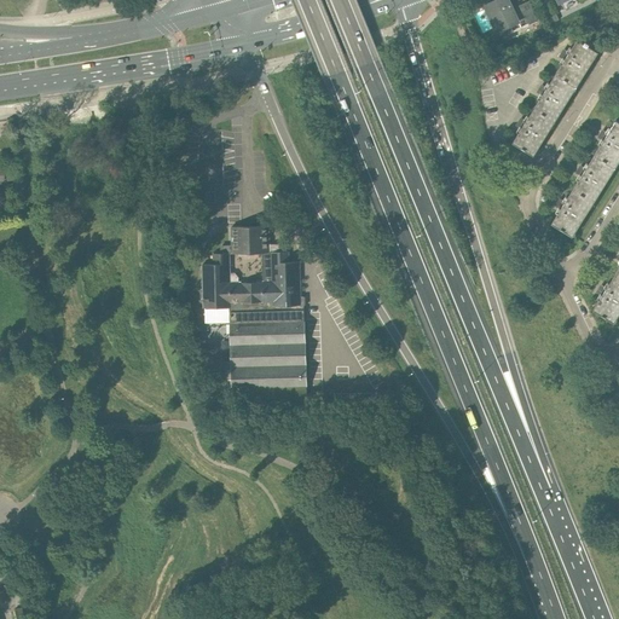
[(508,0),(497,0),(486,5),(491,15),(490,15),(492,21),(493,21),(501,38),(513,33),(509,24),(518,21),(525,17),(520,6),(513,10),(508,0)]
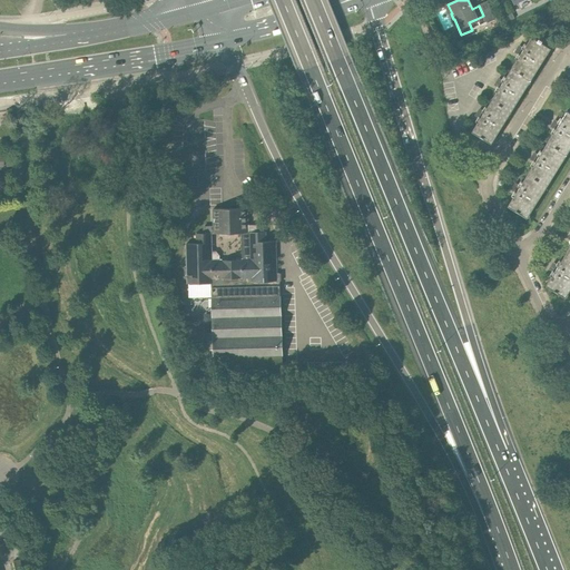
[(487,2),(479,6),(483,16),(487,23),(494,20),(487,2)]
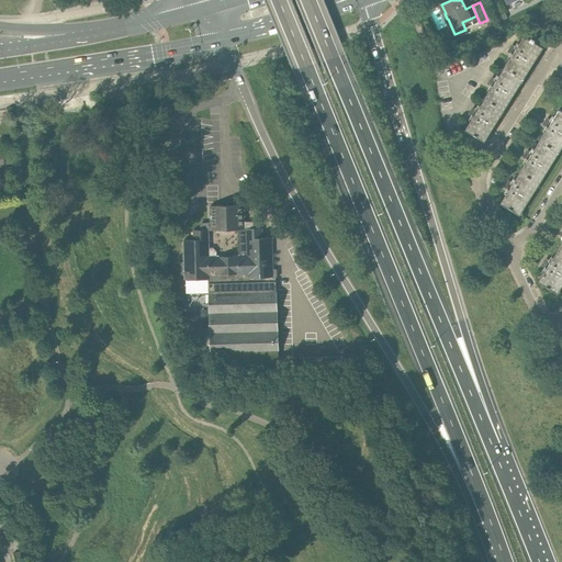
[(504,67),(523,79),(527,72),(527,74),(540,53),(539,53),(541,48),(542,48),(543,47),(525,35),(516,48),(512,45),(508,52),(513,54),(504,67)]
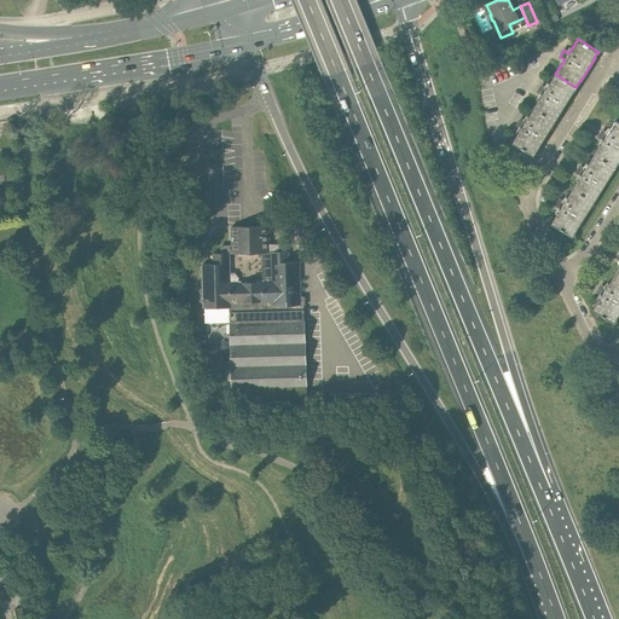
[(572,92),(576,87),(555,74),(547,88),(542,85),(538,92),(543,96),(534,109),(554,121),(559,115),(573,93),(572,92)]
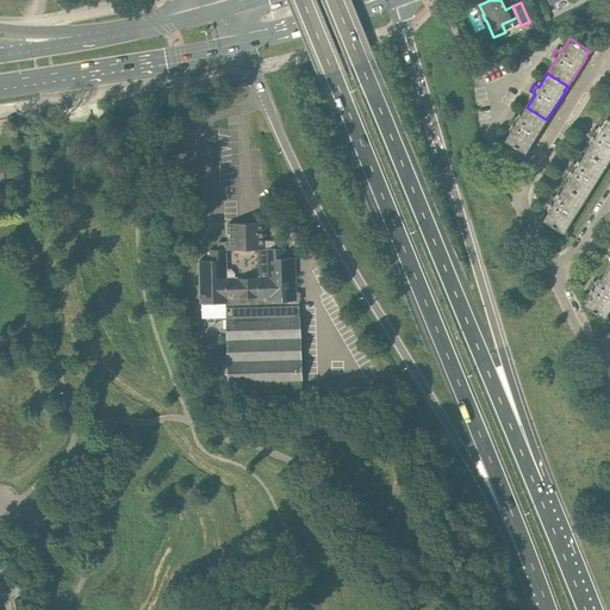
[(546,119),(527,107),(518,119),(514,117),(509,124),(514,126),(505,141),(527,154),(527,153),(526,151),(529,147),(530,147),(545,125),(543,124),(546,119)]
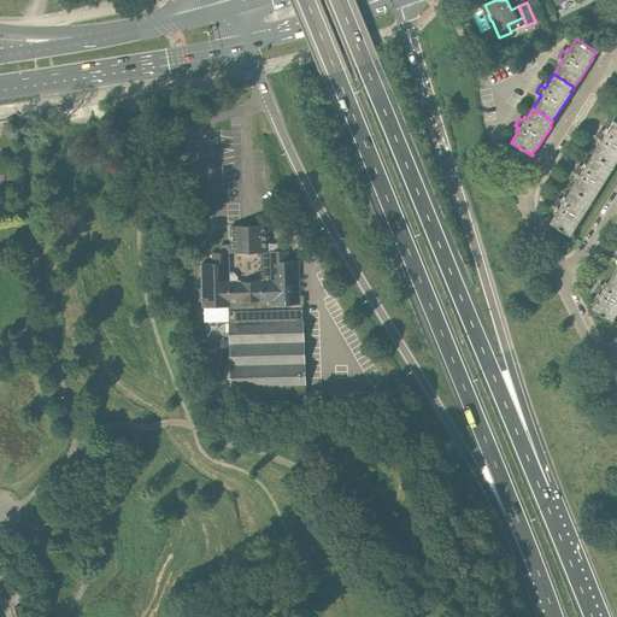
[(593,154),(612,168),(616,162),(616,160),(616,121),(615,119),(606,134),(601,131),(597,137),(601,141),(593,154)]
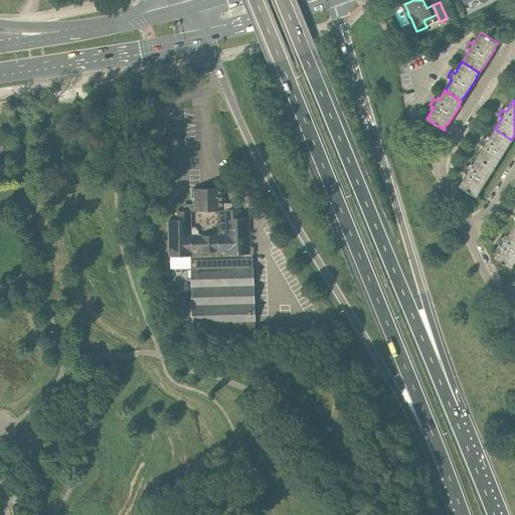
[(508,145),(511,140),(495,129),(487,141),(484,139),(480,144),(484,147),(477,158),(493,168),(496,164),(497,164),(509,145),(508,145)]
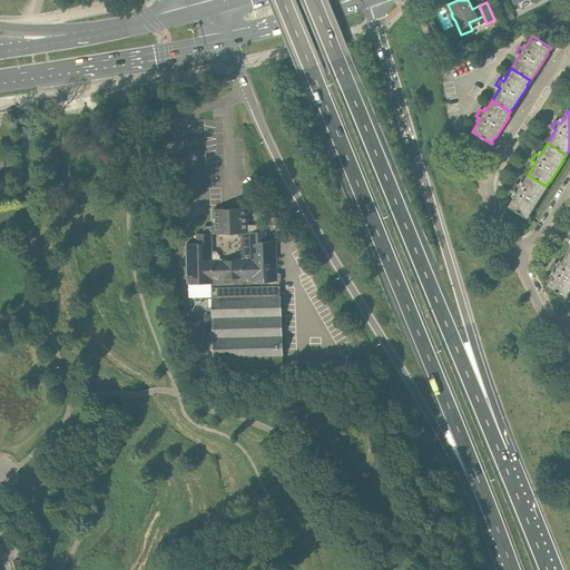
[(15,156),(5,157),(6,167),(16,166),(15,156)]
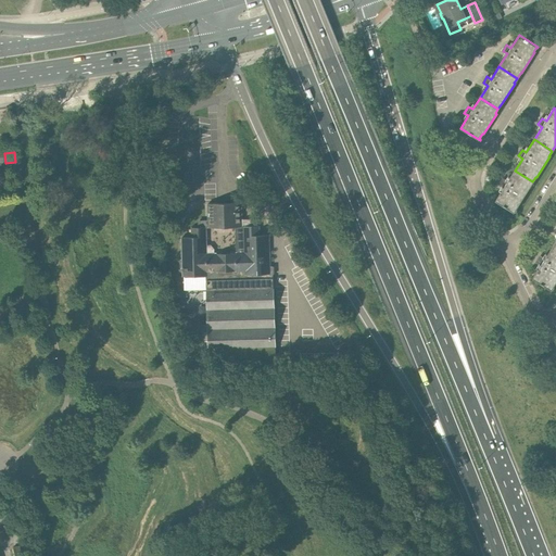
[(532,181),(515,171),(507,182),(503,179),(500,186),(504,188),(495,201),(515,213),(515,212),(514,212),(517,206),(518,207),(530,187),(532,181)]
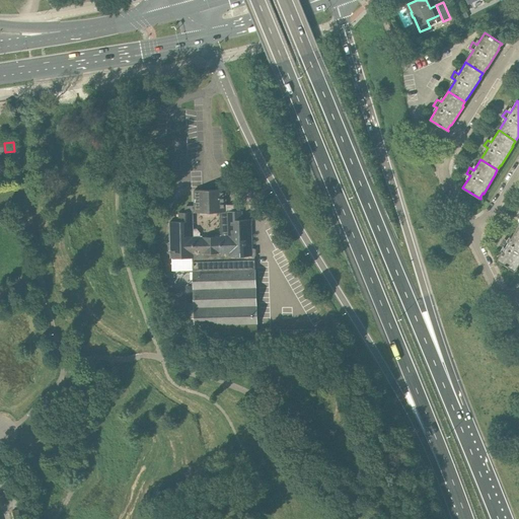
[(250,219),(241,220),(241,211),(235,211),(234,206),(225,206),(225,190),(208,191),(195,191),(195,207),(186,207),(186,213),(179,213),(179,221),(170,222),(171,258),(193,257),(195,338),(196,338),(196,336),(247,335),(247,340),(257,340),(254,248),(251,248),(250,219)]
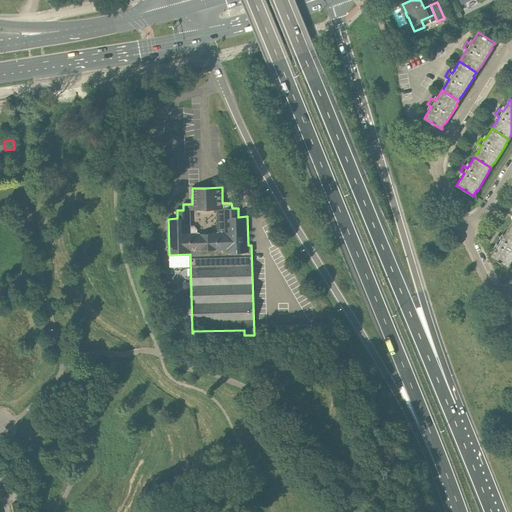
[(511,230),(508,228),(502,239),(498,236),(494,242),(498,244),(491,256),(508,267),(509,266),(508,265),(510,261),(511,262),(511,260),(511,230)]
